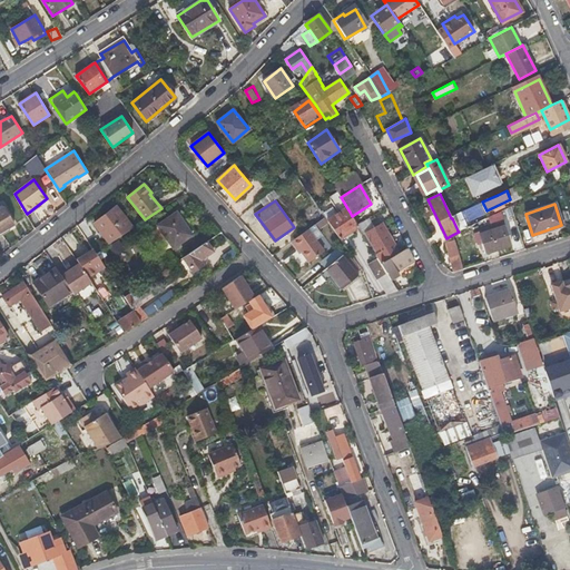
[(469,209),(472,219),(485,215),(482,205),(469,209)]
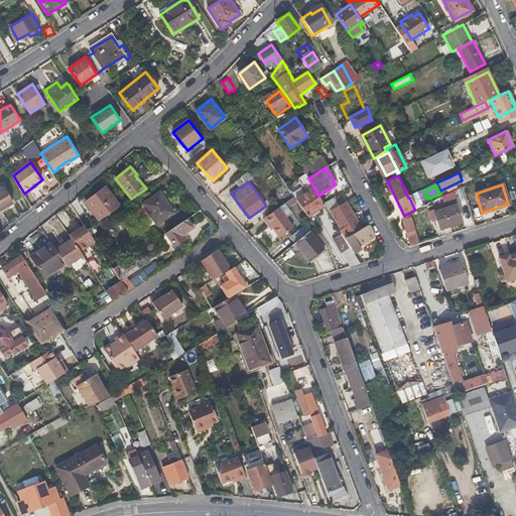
[(0,190),(0,211),(14,204),(5,187),(0,190)]
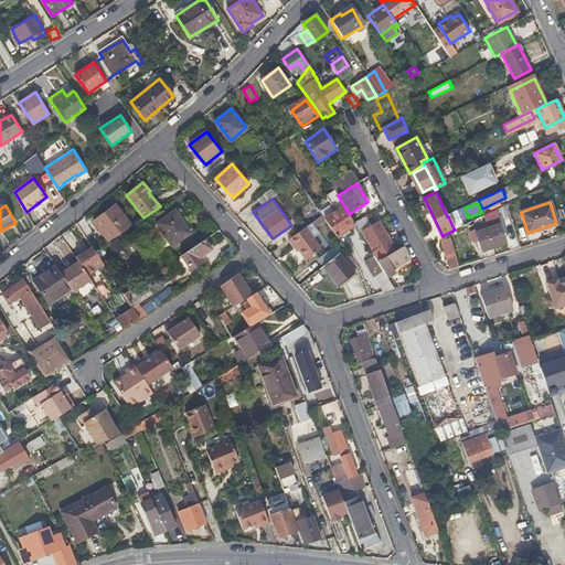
[(103,231),(109,242),(131,226),(116,206),(94,223),(100,232),(103,231)]
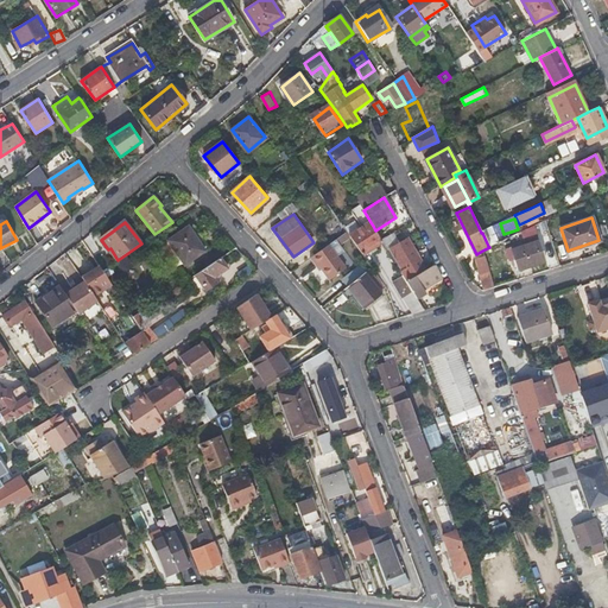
[(384,242),(382,240),(375,230),(373,226),(371,222),(350,236),(363,255),(384,242)]
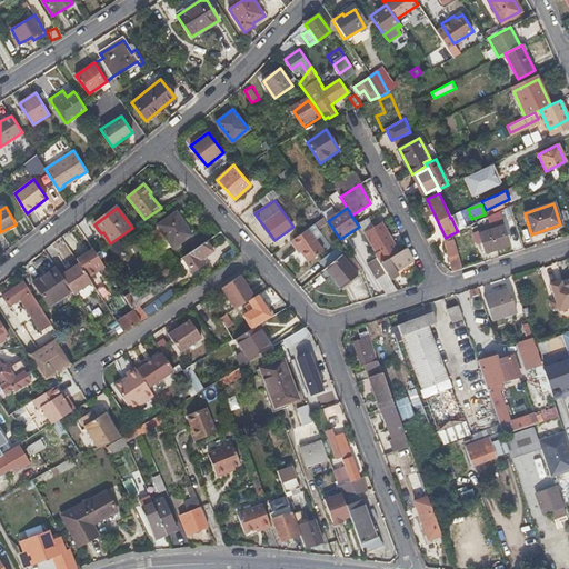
[(176,211),(158,225),(172,248),(192,235),(176,211)]
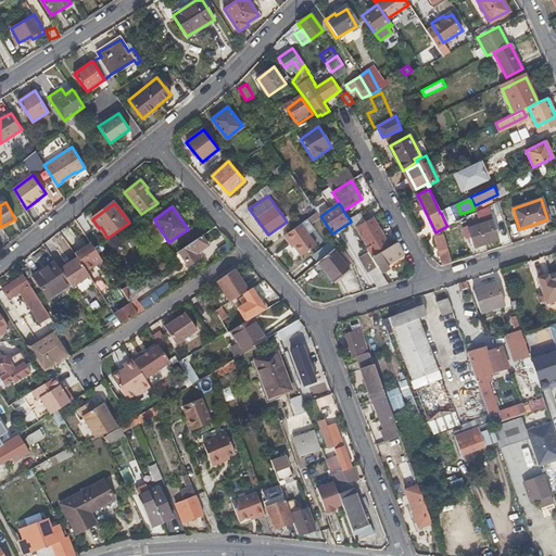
[(371,257),(388,247),(382,237),(383,236),(373,218),(357,228),(368,244),(370,243),(373,245),(366,249),(368,251),(371,257)]
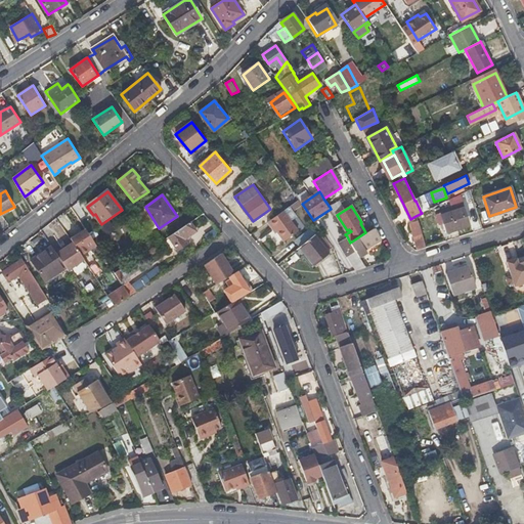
[(465,207),(440,216),(446,232),(470,224),(465,207)]
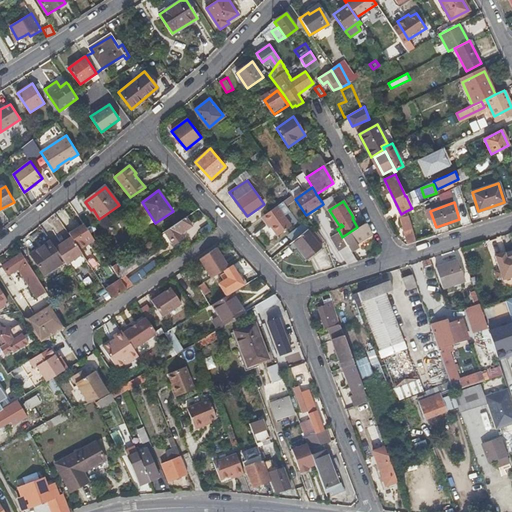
[(278,206),(261,218),(266,224),(268,223),(278,236),(292,226),(283,213),(278,206)]
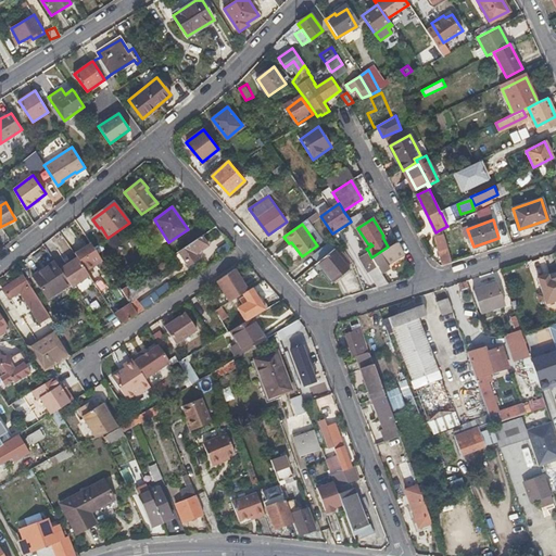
[(439,251),(443,265),(452,263),(443,235),(436,237),(439,251)]
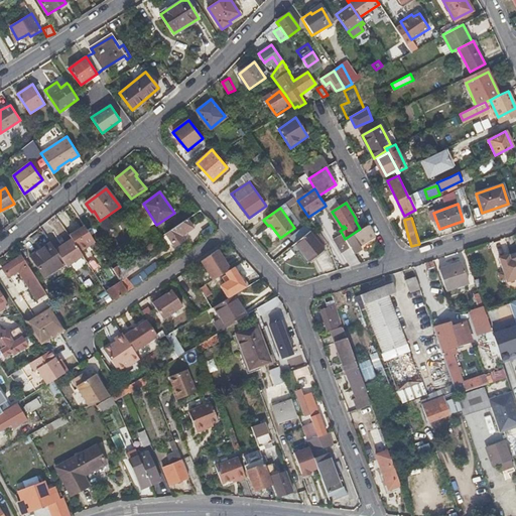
[(192,228),(186,219),(165,233),(174,246),(183,240),(180,235),(192,228)]
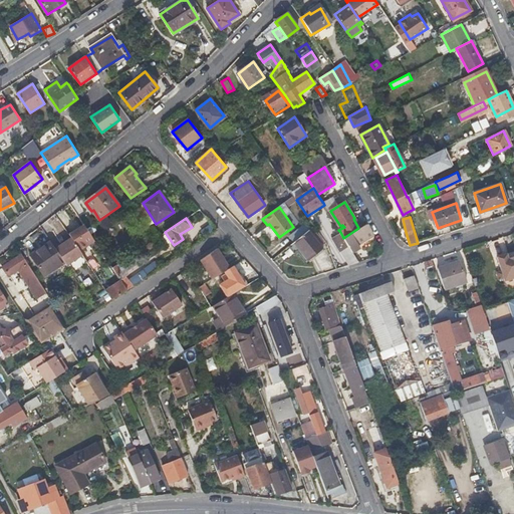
[(83,224),(68,233),(71,238),(78,248),(92,239),(86,229),(83,224)]
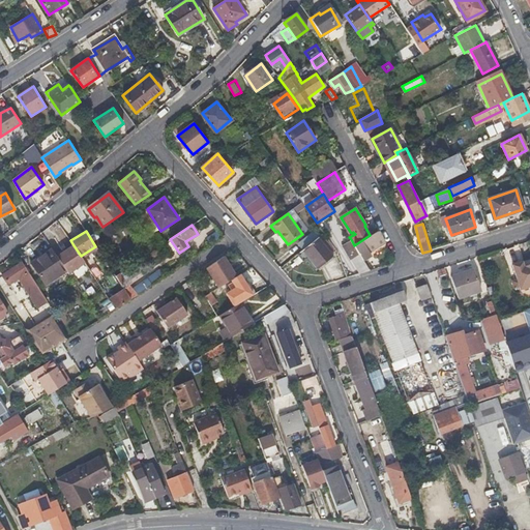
[(359,255),(362,260),(370,256),(367,252),(383,241),(377,231),(370,235),(354,245),(359,255)]
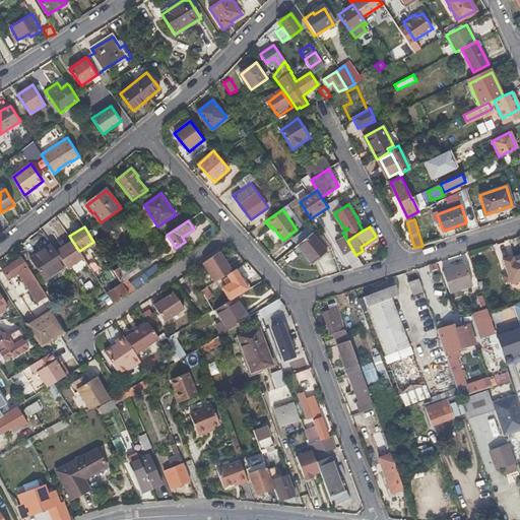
[(314,254),(318,259),(327,253),(313,234),(305,241),(314,254)]
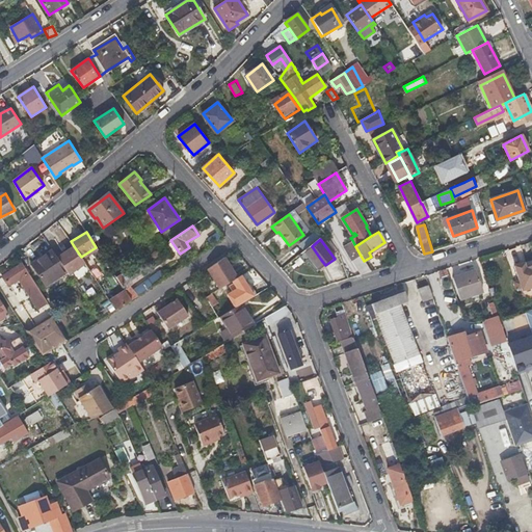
[(353,261),(361,256),(355,246),(352,240),(344,245),(353,261)]
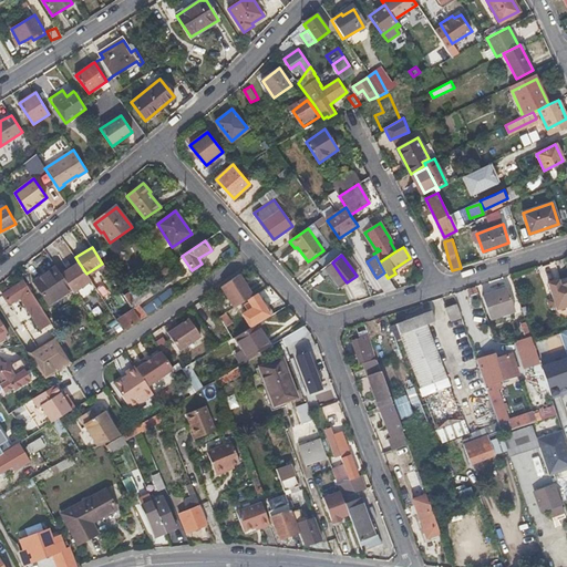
[(86,274),(79,263),(61,274),(66,281),(71,289),(73,292),(91,280),(86,274)]
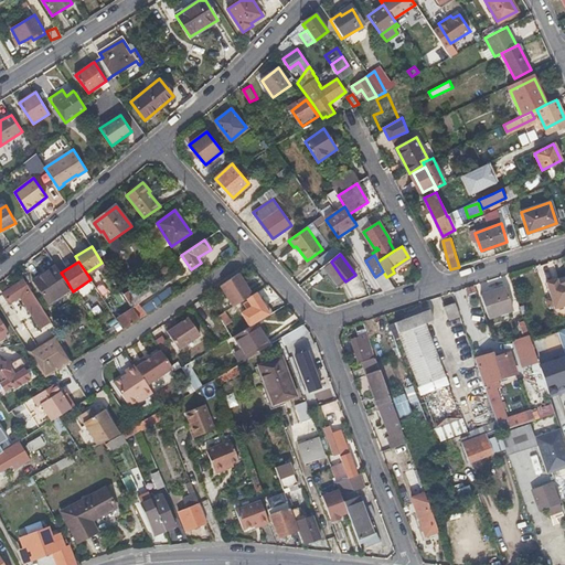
[(331,262),(324,266),(339,286),(345,281),(341,276),(331,262)]
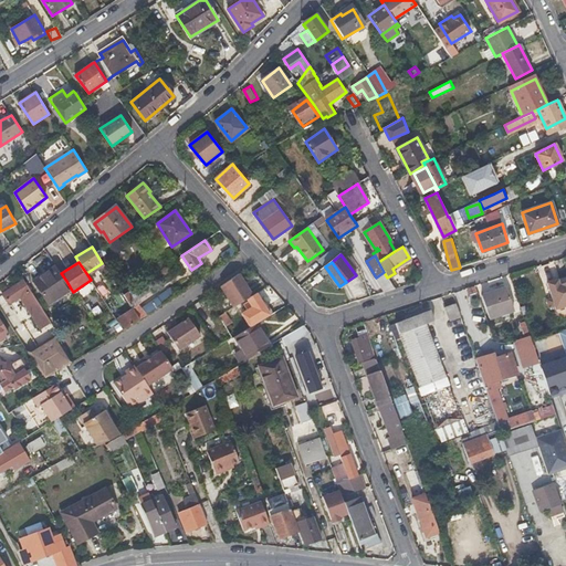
[(61,273),(56,266),(33,281),(48,304),(71,289),(66,281),(61,273)]
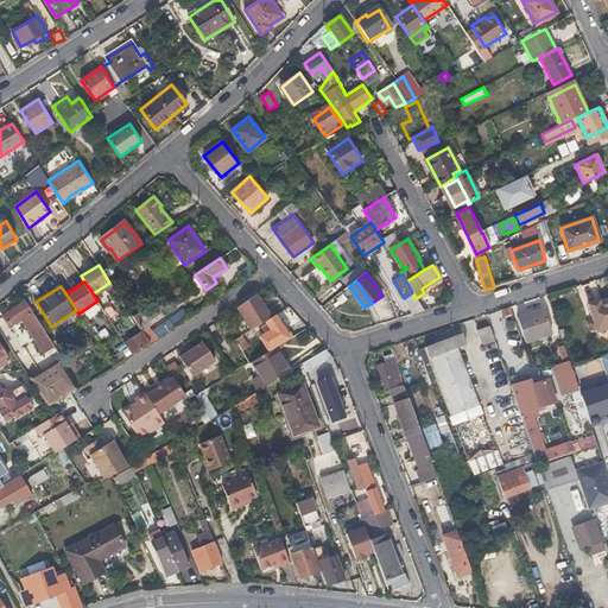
[(271,317),(254,292),(235,305),(251,329),(271,317)]
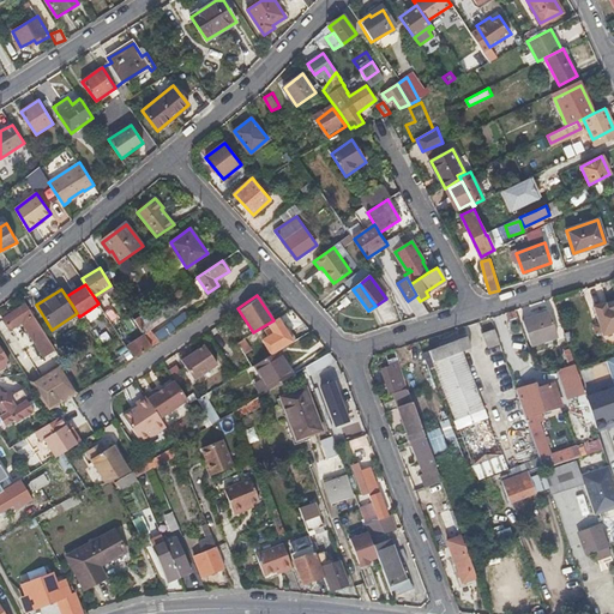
[(552,300),(519,309),(522,319),(554,308),(552,300)]
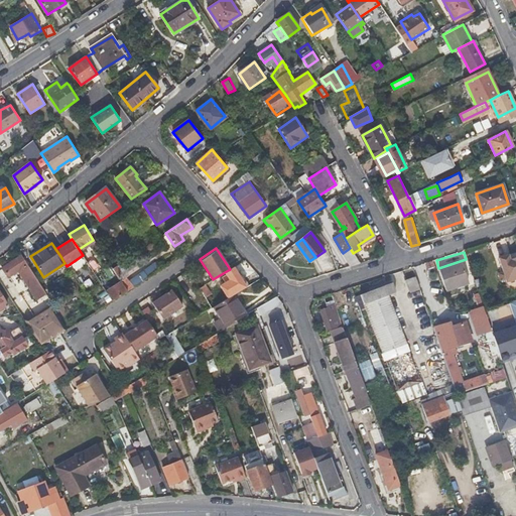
[(515,278),(515,252),(499,257),(507,281),(515,278)]
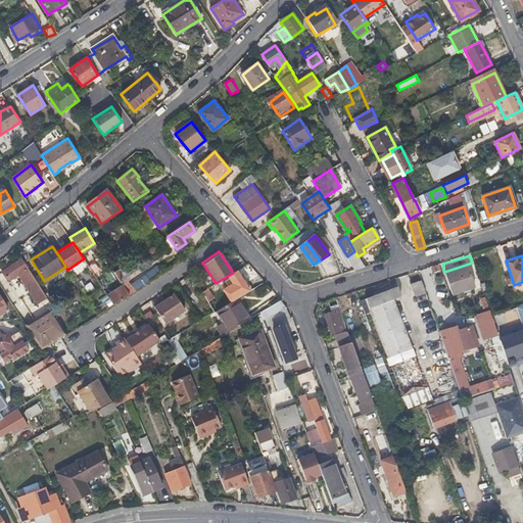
[(42,289),(21,257),(3,269),(9,279),(17,274),(35,302),(45,295),(42,289)]
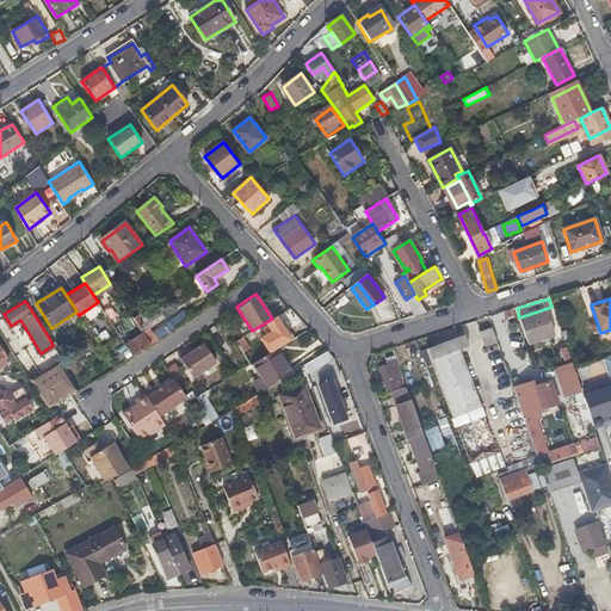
[(140,328),(165,312),(158,302),(134,318),(140,328)]
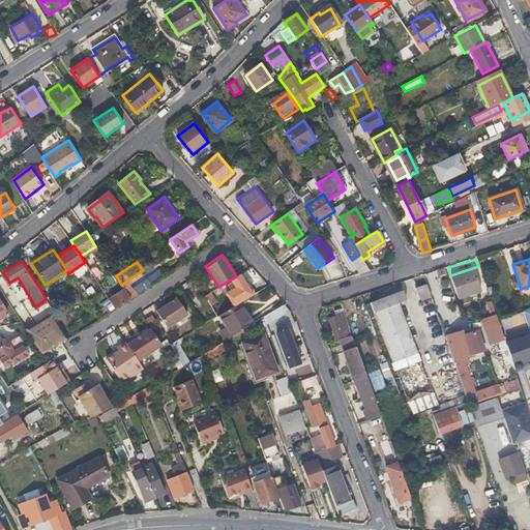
[(468,283),(477,278),(475,270),(451,277),(459,298),(471,294),(468,283)]
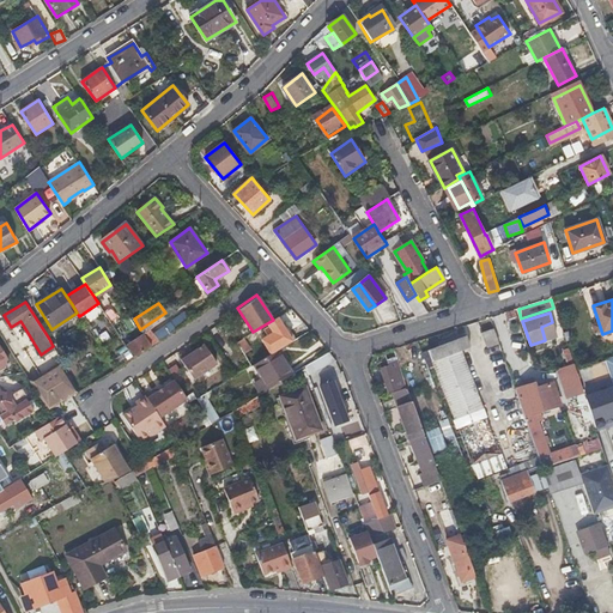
[(267,335),(275,350),(292,340),(279,319),(263,328),(267,335)]
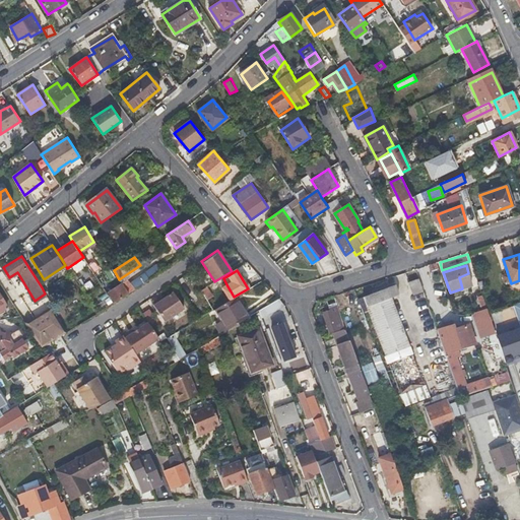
[(128,293),(147,279),(144,273),(129,283),(126,279),(122,283),(128,293)]
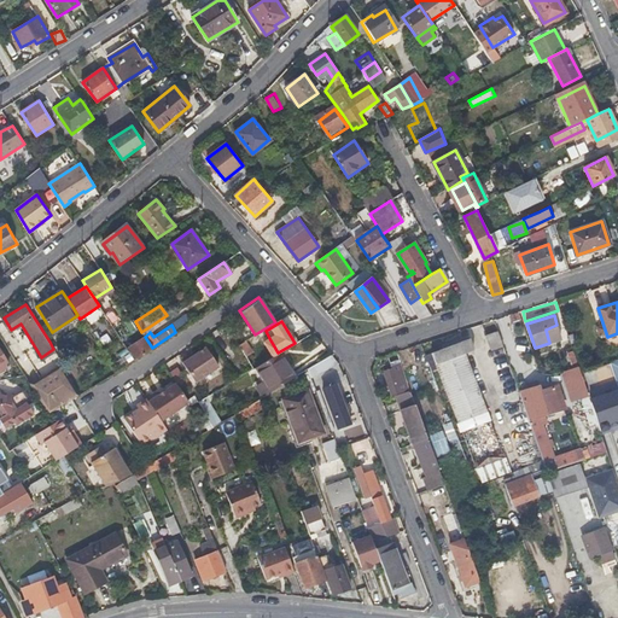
[(561,339),(557,325),(546,330),(549,343),(561,339)]
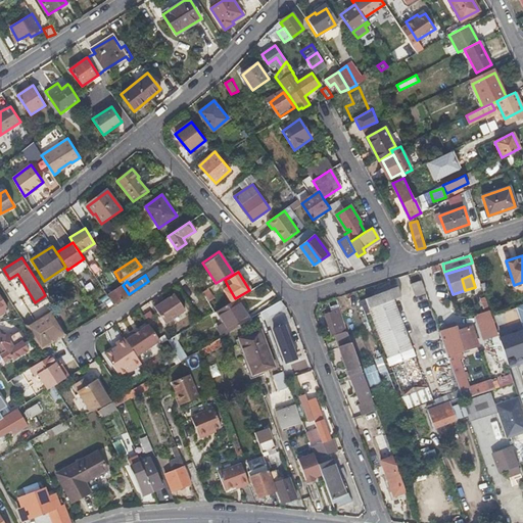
[(426,293),(421,280),(412,284),(416,296),(426,293)]
